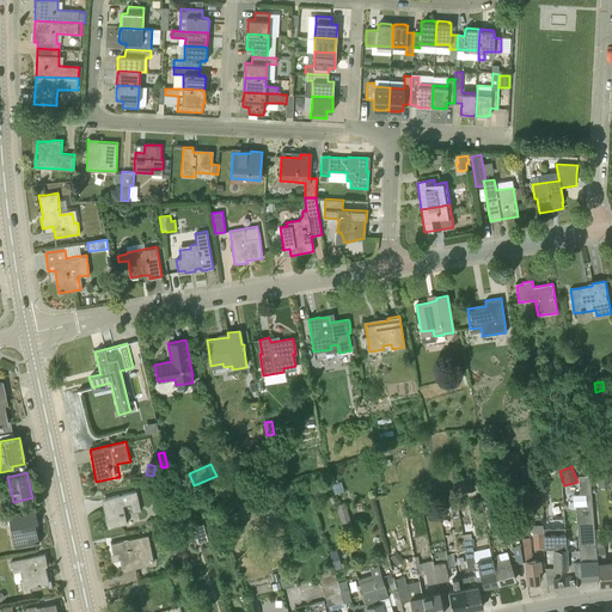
[(549,476),(540,479),(543,487),(551,483),(549,476)]
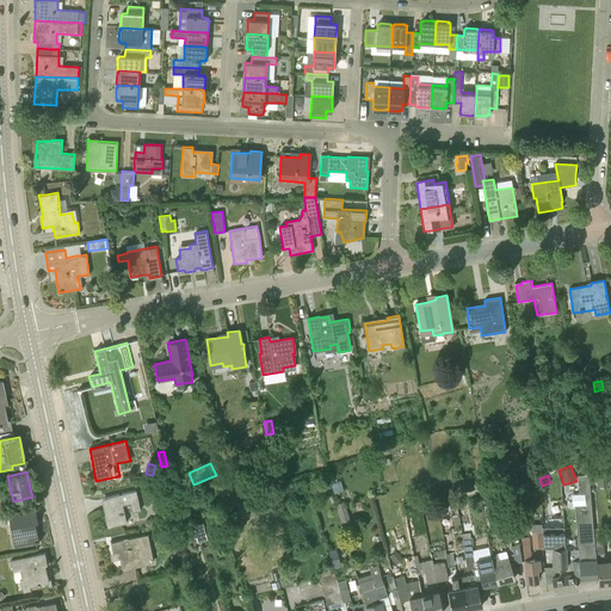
[(466,481),(467,491),(479,488),(477,480),(466,481)]
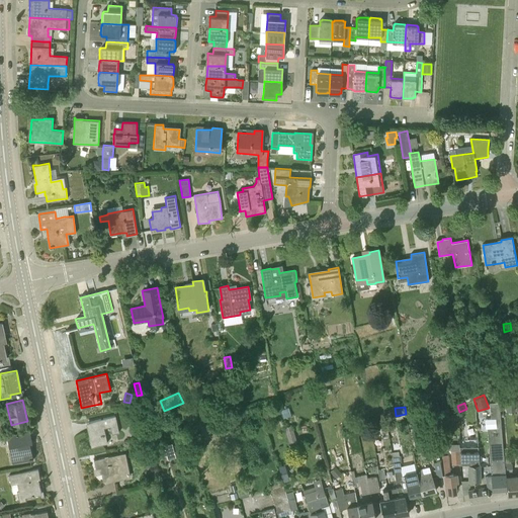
[(89,430),(87,431),(91,447),(107,443),(103,428),(110,427),(112,434),(119,433),(115,416),(88,422),(89,430)]
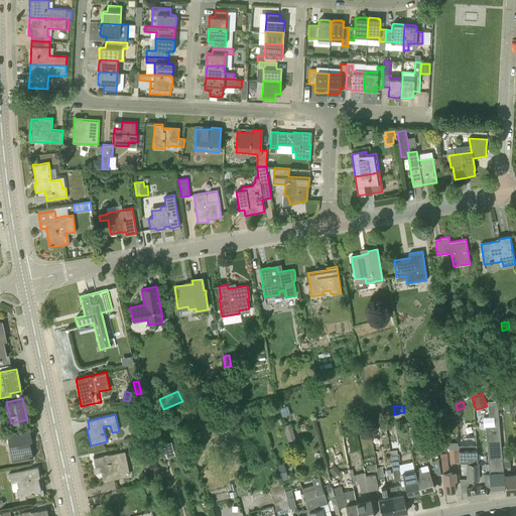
[(489,417),(484,417),(488,464),(489,473),(490,488),(504,487),(502,462),(501,457),(498,416),(489,417)]
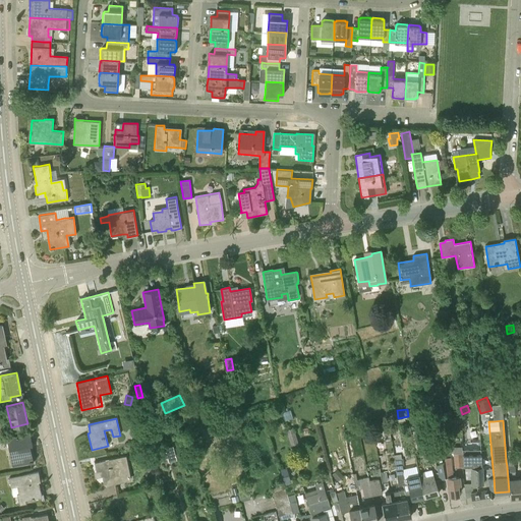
[(30,463),(34,463),(30,446),(32,445),(30,433),(6,439),(11,466),(29,463),(30,463)]
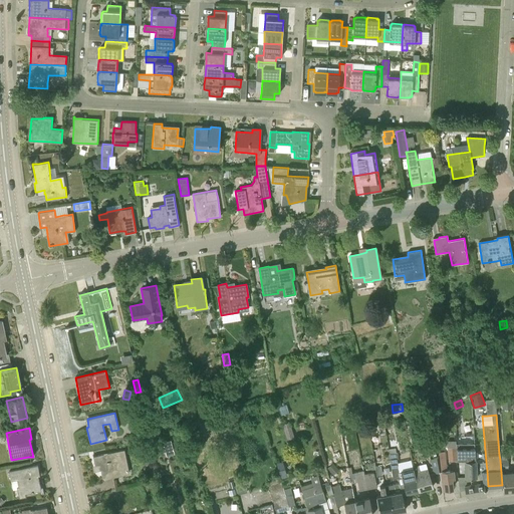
[(290,449),(295,447),(292,438),(287,439),(290,449)]
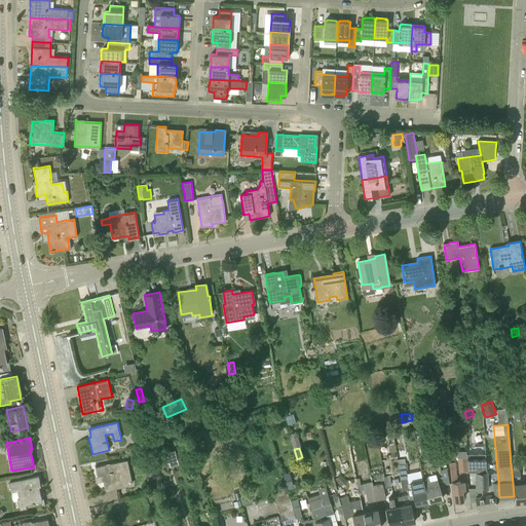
[(167,453),(168,459),(172,460),(177,459),(175,451),(167,453)]
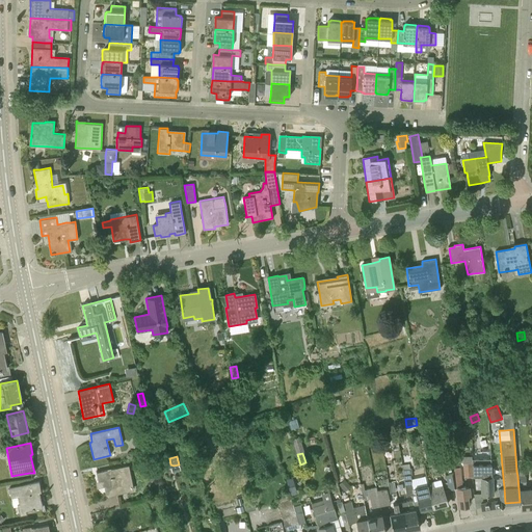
[(490,458),(472,458),(472,462),(473,476),(480,475),(480,477),(480,494),(489,494),(494,493),(493,479),(493,475),(491,475),(490,463),(490,458)]
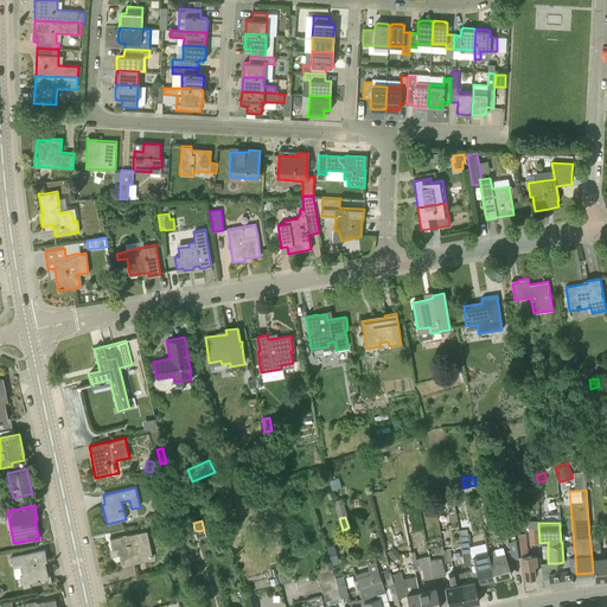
[(538,528),(528,529),(529,544),(540,543),(538,528)]
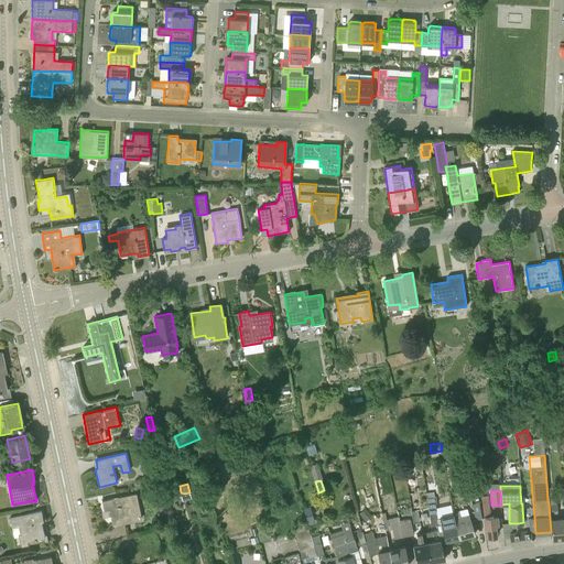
[(433,491),(426,492),(429,508),(429,513),(431,527),(436,524),(437,531),(441,543),(445,542),(459,538),(453,513),(438,518),(437,518),(436,508),(435,503),(434,497),(433,491)]
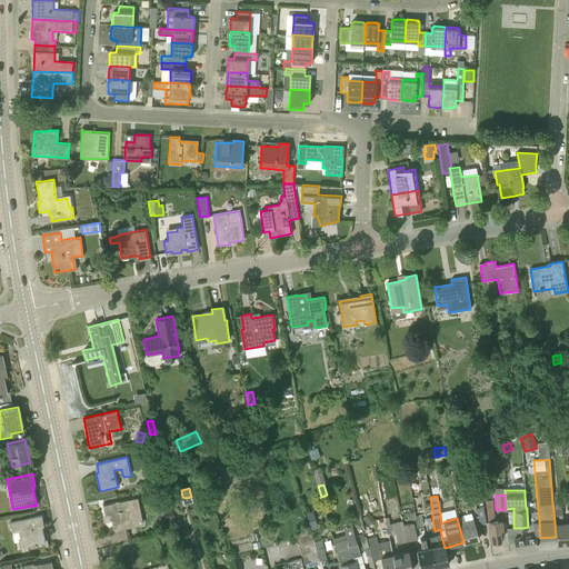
[(142,525),(138,498),(102,506),(105,515),(109,513),(110,520),(111,520),(113,530),(142,525)]
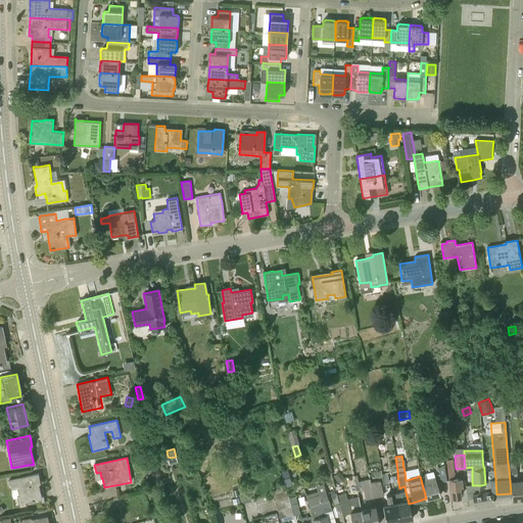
[(455,479),(453,461),(446,461),(448,480),(450,498),(460,497),(459,487),(463,487),(462,478),(455,479)]
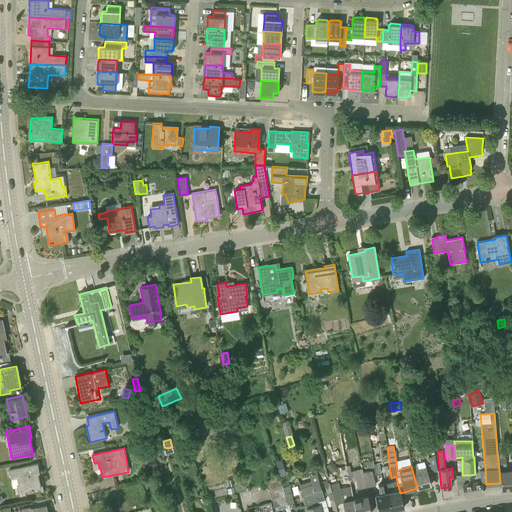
[(431,471),(437,470),(435,457),(428,458),(431,471)]
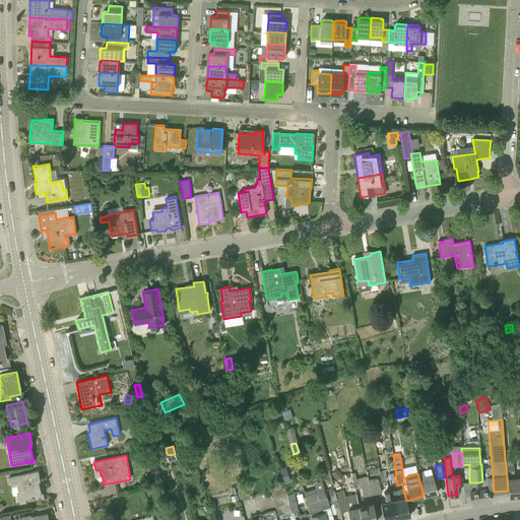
[(519,496),(519,489),(519,474),(517,477),(515,477),(514,464),(506,465),(508,491),(508,497),(519,496)]
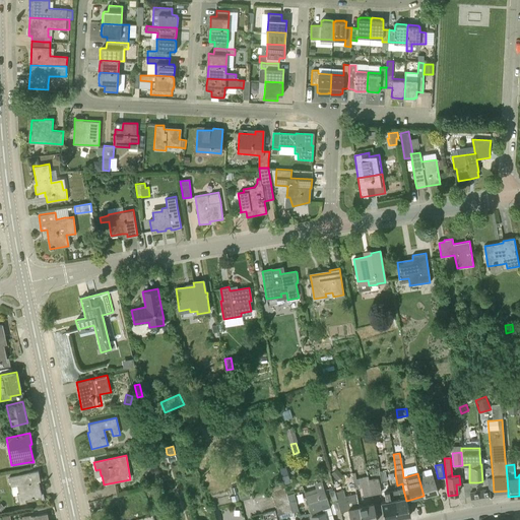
[(481,468),(482,481),(480,481),(469,482),(463,483),(464,497),(470,496),(471,503),(491,500),(490,492),(494,492),(493,476),(492,467),(481,468)]
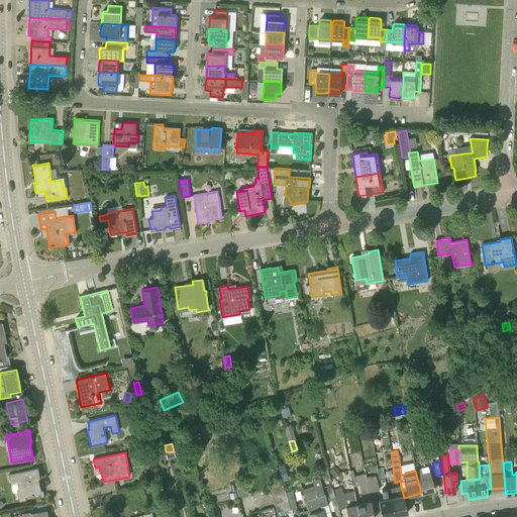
[(334,466),(329,472),(335,478),(341,473),(334,466)]
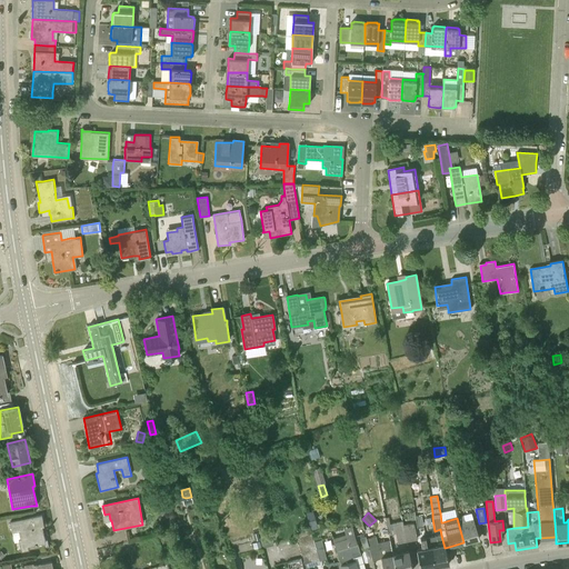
[(166,517),(170,530),(178,527),(173,515),(166,517)]
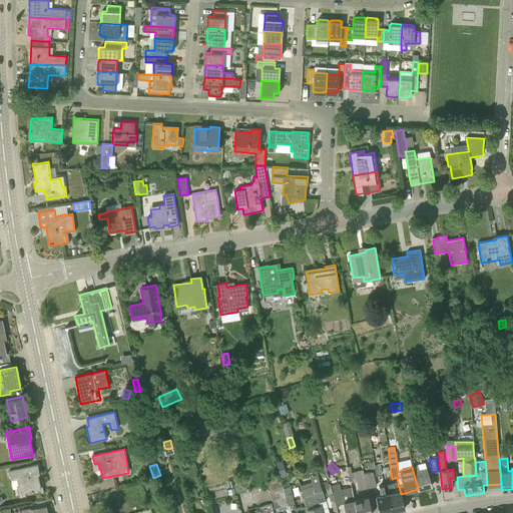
[(40,489),(37,474),(39,473),(37,465),(8,471),(10,480),(16,479),(18,485),(16,486),(18,498),(26,496),(25,493),(40,489)]
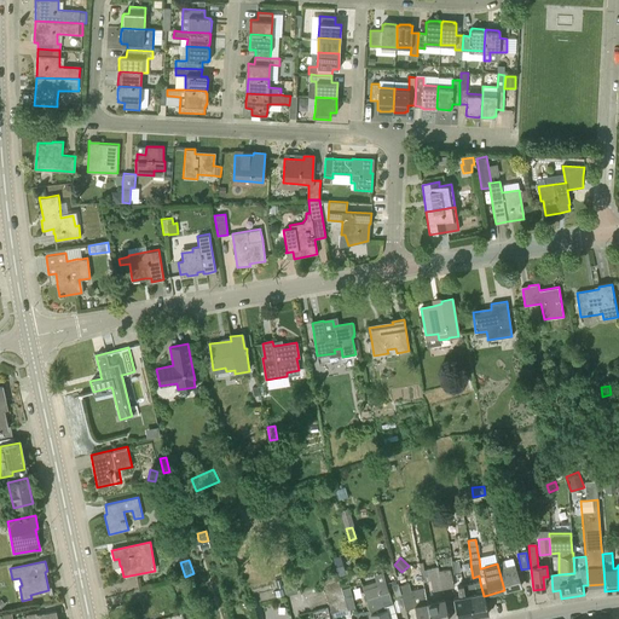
[(502,561),(497,562),(497,563),(504,590),(521,585),(515,565),(505,567),(504,561),(502,561)]
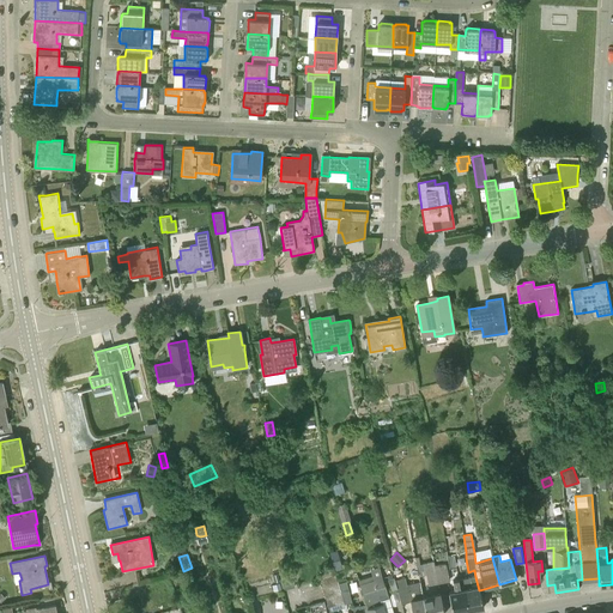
[(419,557),(416,557),(419,576),(426,575),(429,586),(438,583),(435,565),(435,562),(420,564),(419,557)]
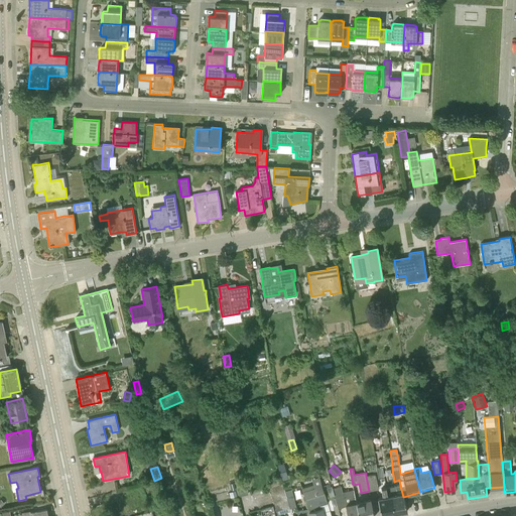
[(374,474),(366,476),(369,491),(379,489),(376,474),(374,474)]
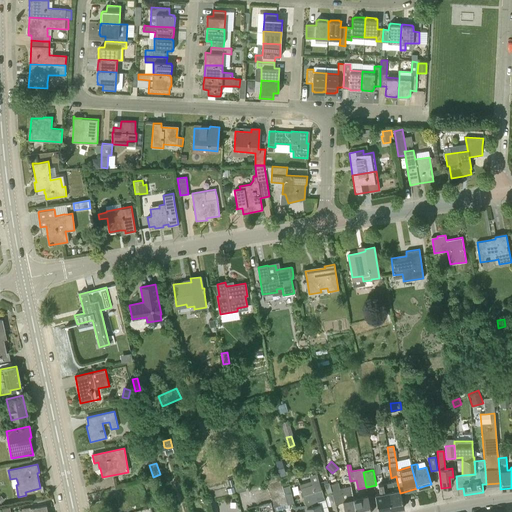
[(235,493),(237,492),(246,490),(242,475),(231,478),(234,487),(235,491),(235,493)]
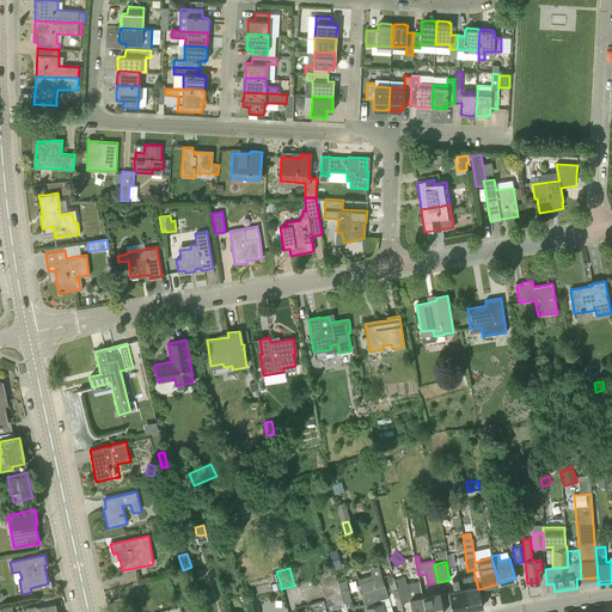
[(332,575),(319,577),(328,605),(329,605),(343,601),(335,574),(332,575)]
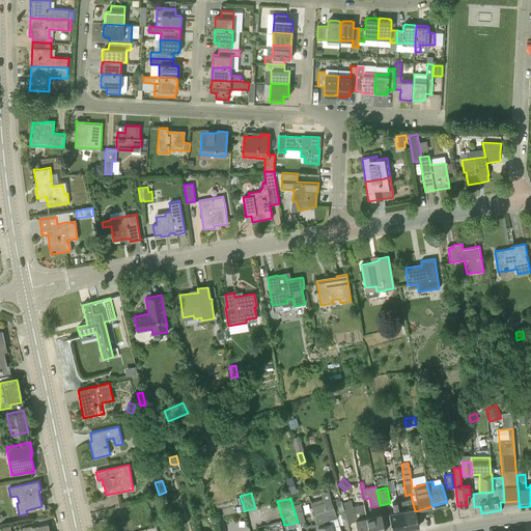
[(323,499),(310,502),(311,505),(316,524),(318,530),(340,530),(337,518),(331,500),(330,500),(323,502),(323,499)]
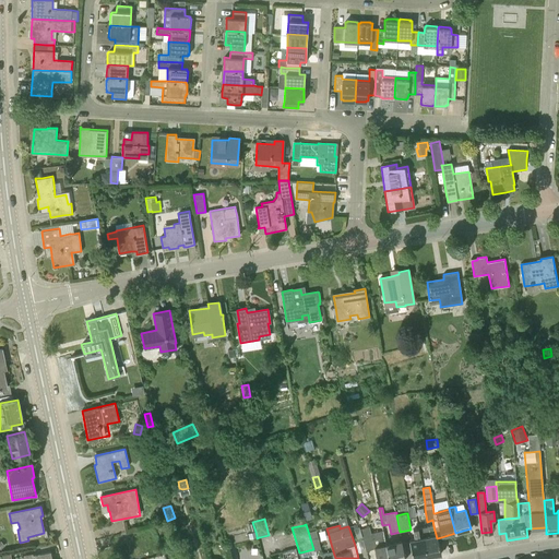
[(366,550),(375,547),(370,533),(371,533),(370,526),(360,530),(363,536),(364,539),(366,550)]
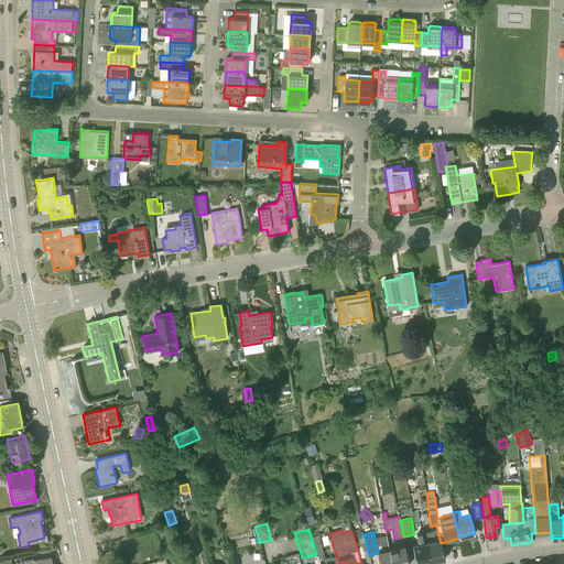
[(445,559),(441,543),(437,531),(423,533),(424,540),(425,540),(430,562),(445,559)]
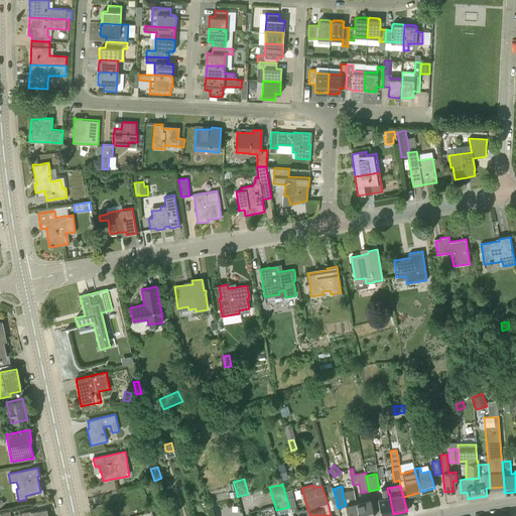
[(380,515),(381,515),(393,514),(389,494),(388,494),(387,488),(381,489),(382,497),(378,498),(380,515)]
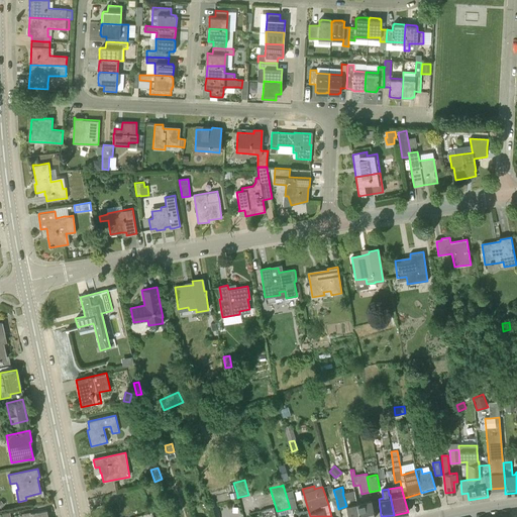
[(343,493),(342,493),(346,506),(348,516),(359,516),(356,503),(354,490),(343,493)]
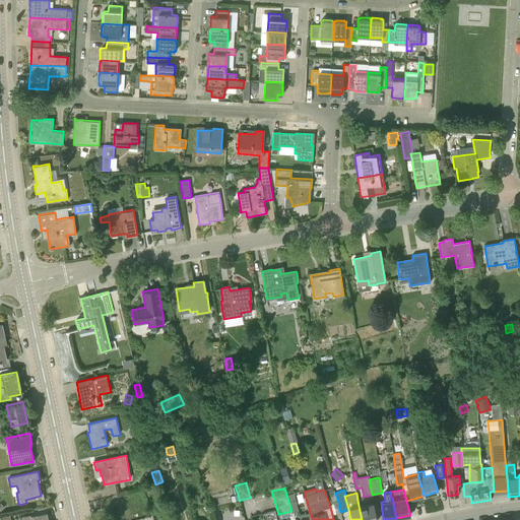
[(376,519),(374,502),(359,506),(362,519),(376,519)]
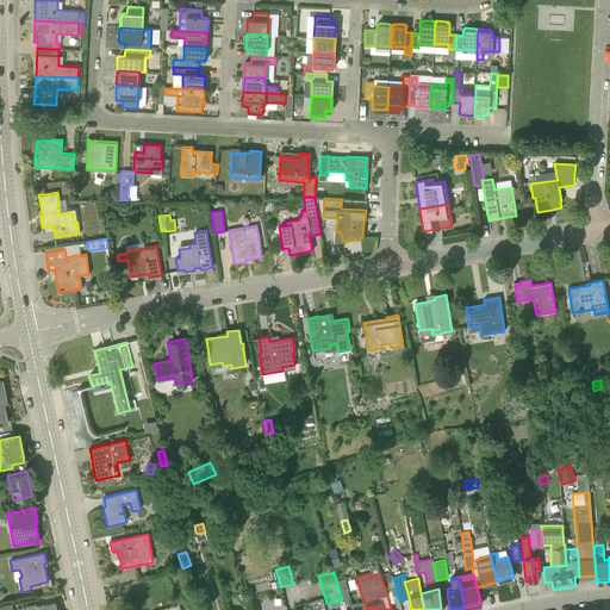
[(325,609),(324,604),(324,603),(323,598),(307,603),(309,609),(325,609)]
